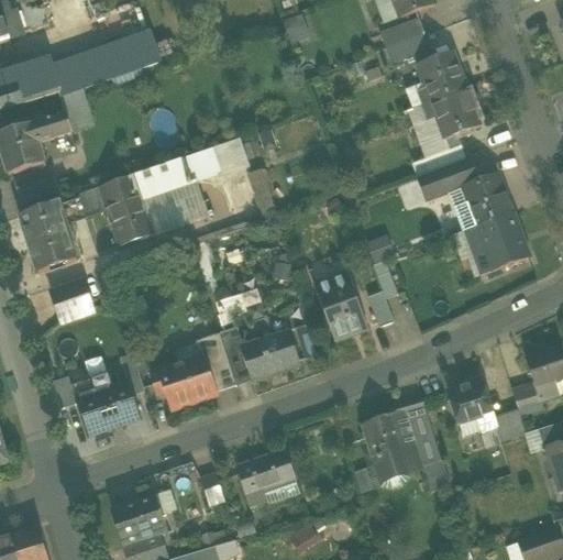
[(374,0),(384,24),(400,18),(394,0),(374,0)]
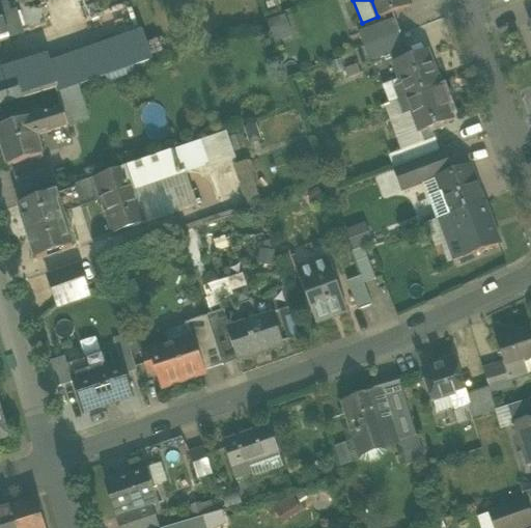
[(411,4),(409,0),(371,0),(378,17),(411,4)]
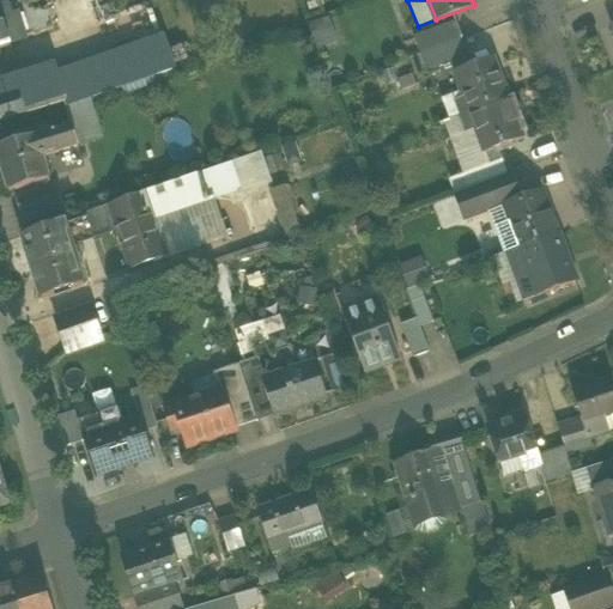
[(0,2),(0,43),(1,44),(16,40),(12,30),(22,26),(16,10),(6,12),(4,2),(0,2)]
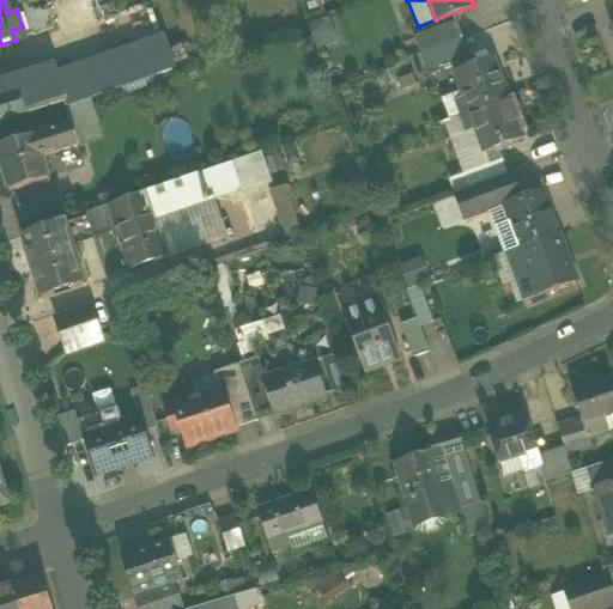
[(329,13),(305,23),(315,47),(339,38),(329,13)]
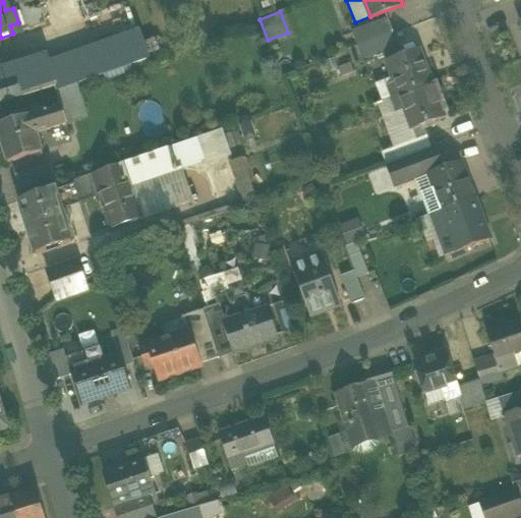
[(352,31),(357,44),(394,31),(389,16),(352,31)]
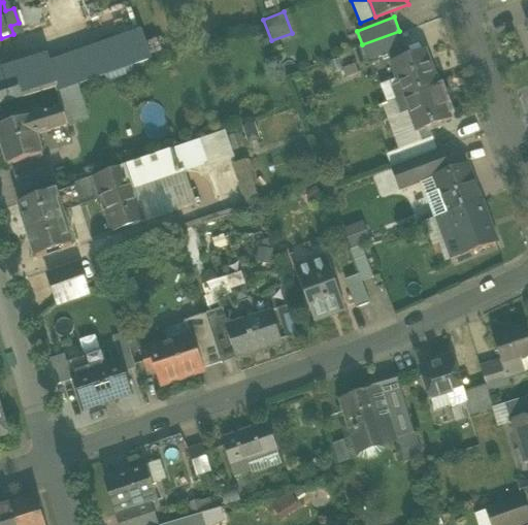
[(54,57),(57,67),(142,41),(149,58),(153,56),(141,26),(54,57)]
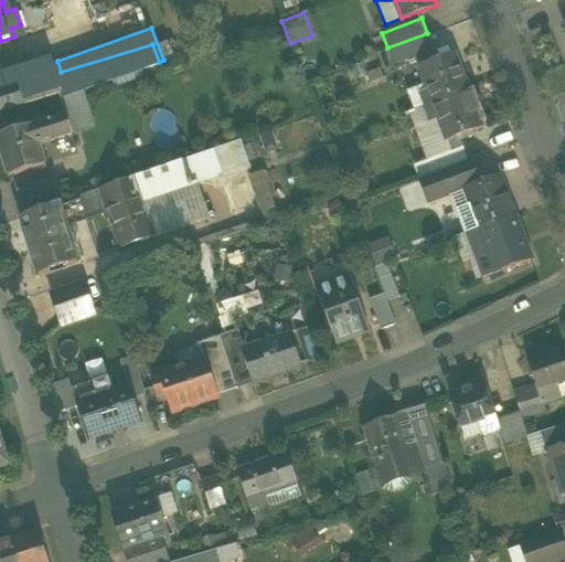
[(433,50),(427,33),(387,48),(393,64),(433,50)]
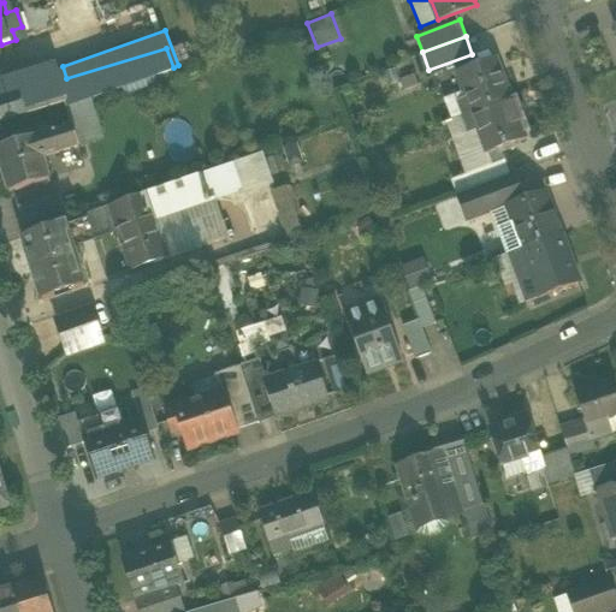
[(61,79),(43,85),(49,105),(65,100),(67,106),(93,97),(173,67),(166,48),(66,78),(61,79)]
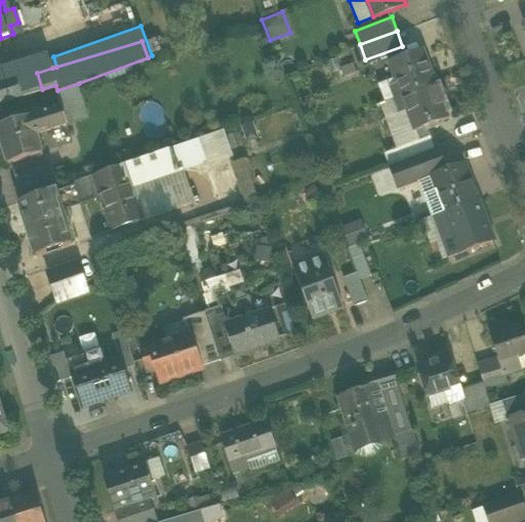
[(396,76),(403,94),(436,82),(422,46),(390,58),(396,76)]
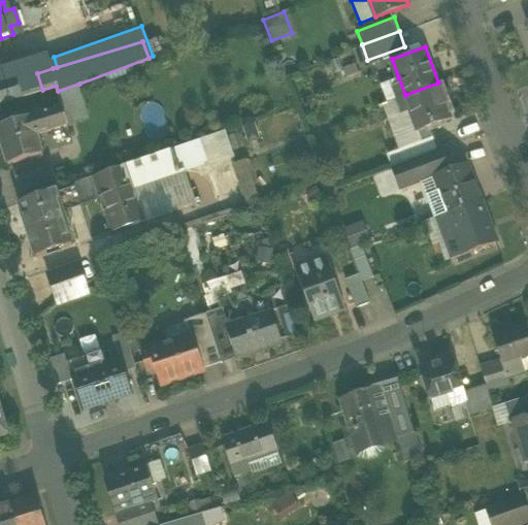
[(47,52),(0,65),(0,81),(1,85),(37,73),(53,68),(47,52)]
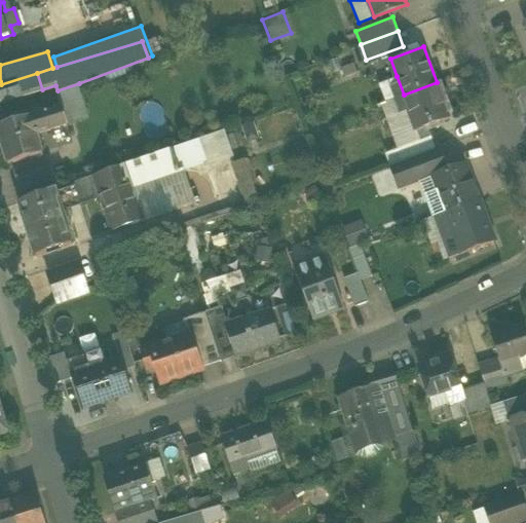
[(0,102),(42,89),(37,73),(1,84),(0,84),(0,102)]
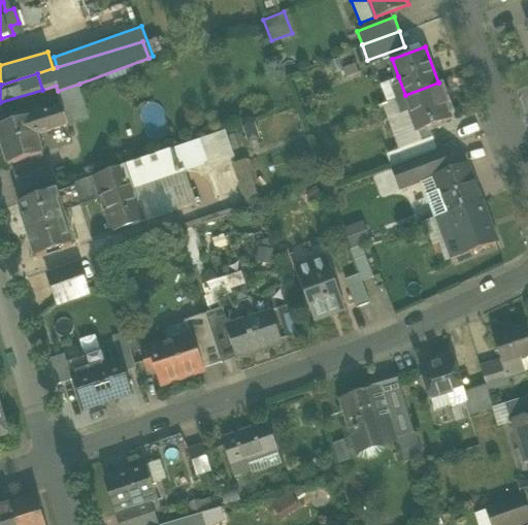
[(405,95),(398,76),(380,83),(387,101),(405,95)]
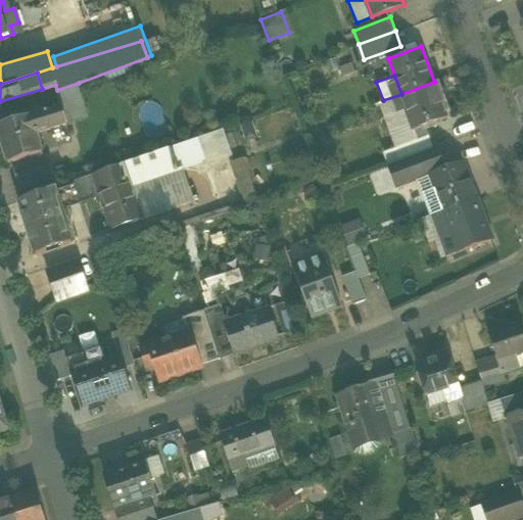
[(446,115),(434,82),(401,94),(415,128),(446,115)]
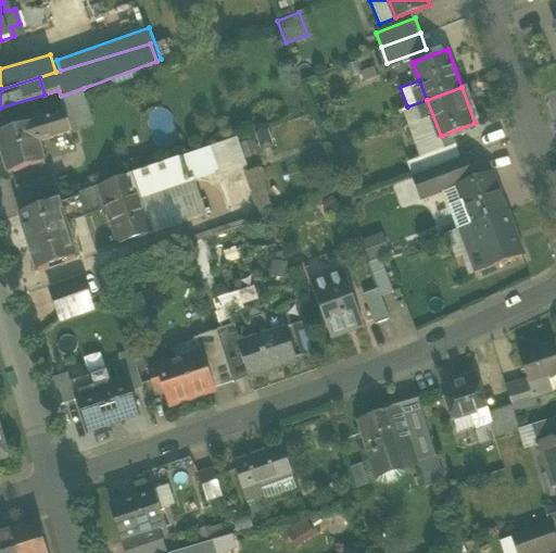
[(95,123),(84,88),(61,96),(65,112),(71,129),(95,123)]
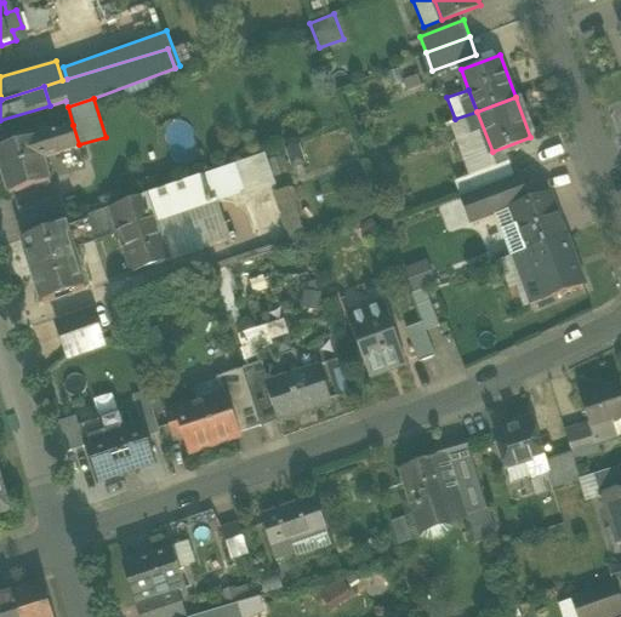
[(493,152),(477,112),(455,119),(449,121),(469,175),(480,170),(496,164),(493,152)]
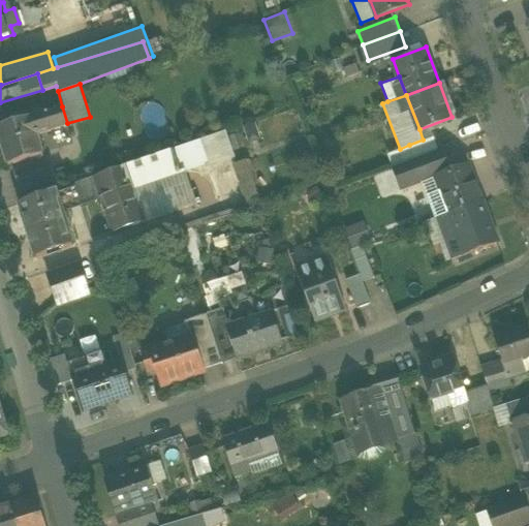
[(0,125),(0,137),(8,163),(43,152),(37,133),(67,123),(62,106),(0,125)]
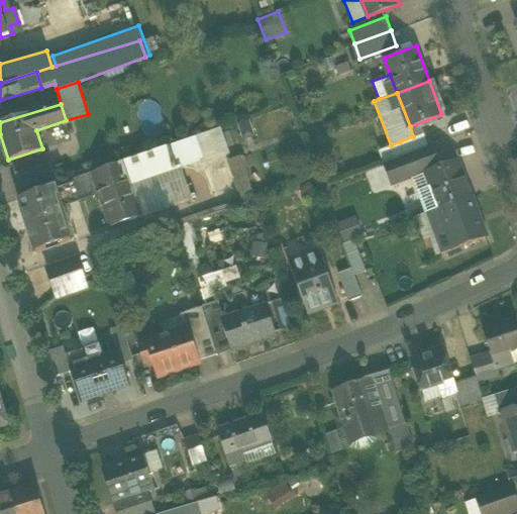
[(249,116),(237,121),(243,138),(255,134),(249,116)]
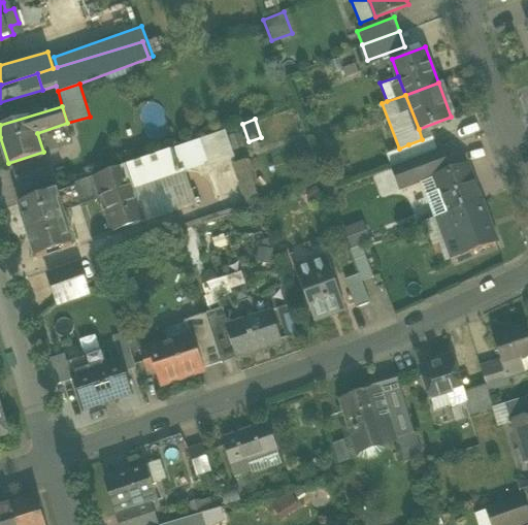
[(177,163),(180,170),(207,161),(208,166),(235,157),(226,129),(200,138),(205,154),(177,163)]
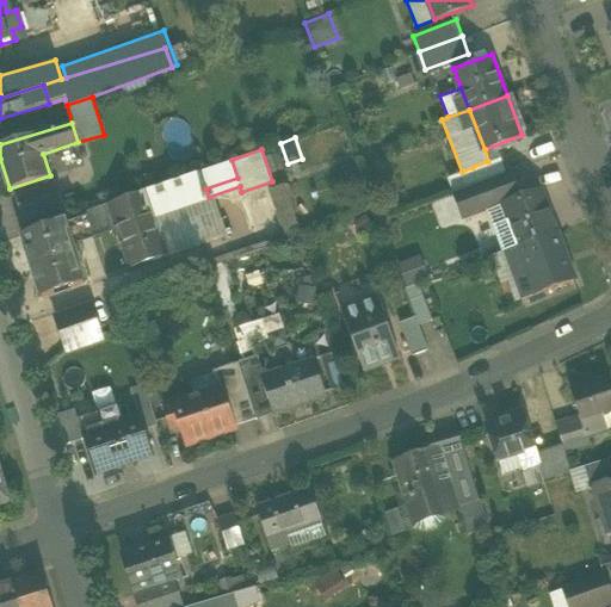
[(479,183),(508,171),(503,156),(488,161),(473,167),(479,183)]
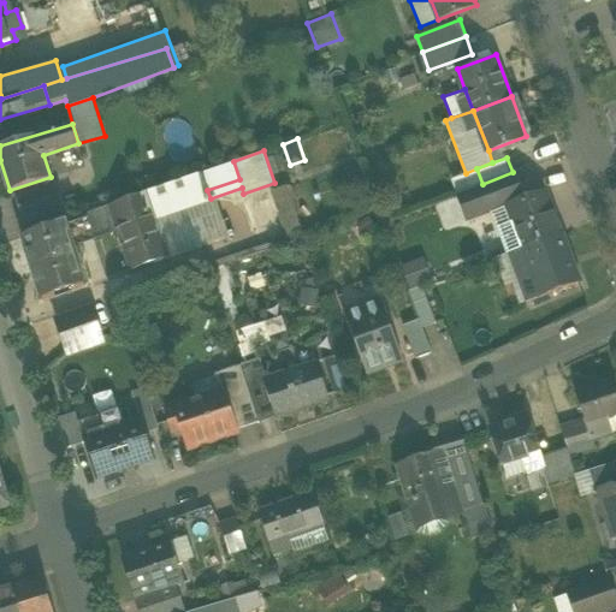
[(234,161),(201,172),(207,190),(240,179),(234,161)]
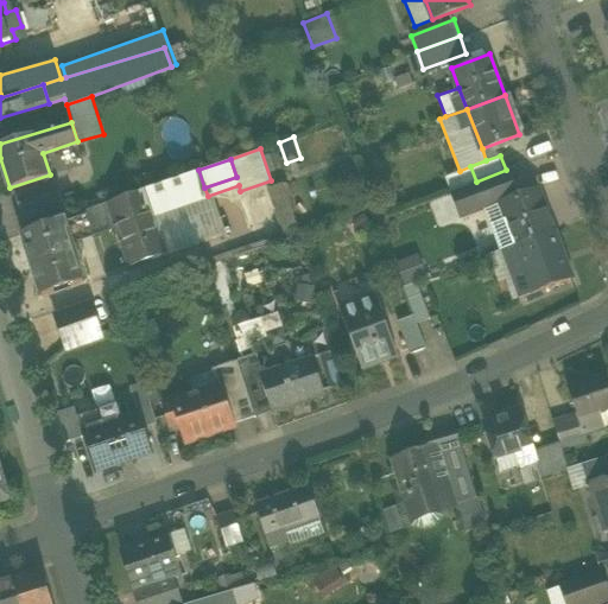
[(476,182),(470,166),(460,171),(447,175),(453,190),(476,182)]
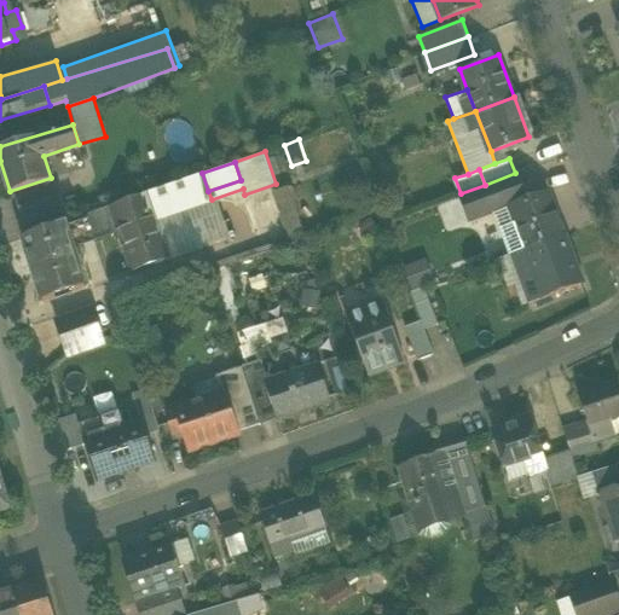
[(212,199),(208,191),(202,173),(148,192),(156,219),(212,199)]
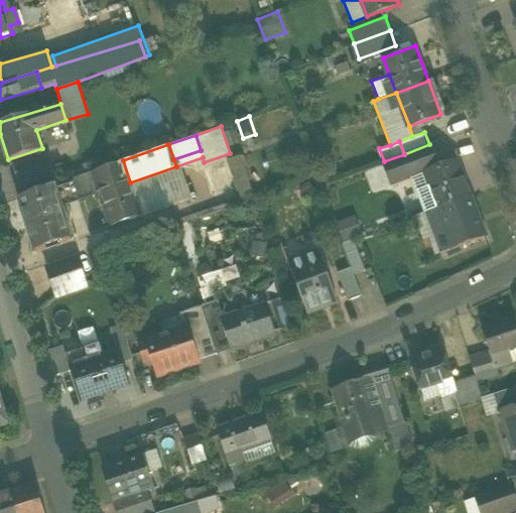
[(437,166),(429,144),(404,154),(384,161),(393,184),(413,176),(424,172),(424,171),(437,166)]
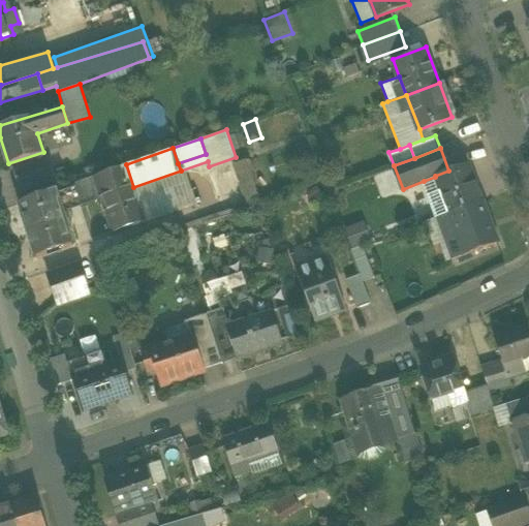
[(246,157),(231,162),(245,202),(257,197),(246,157)]
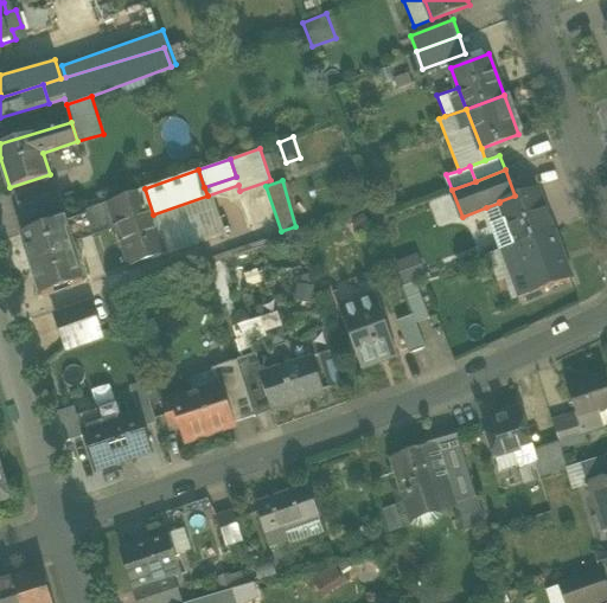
[(20,201),(30,228),(63,216),(71,213),(62,187),(20,201)]
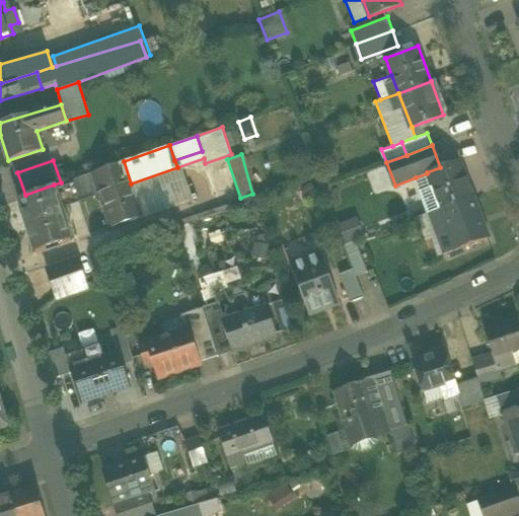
[(427,173),(432,186),(440,207),(472,195),(459,160),(440,167),(427,172),(427,173)]
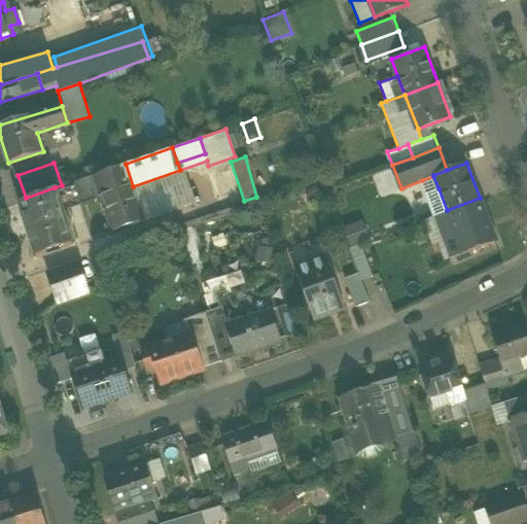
[(126,164),(94,174),(101,195),(112,229),(144,218),(136,195),(133,186),(126,164)]
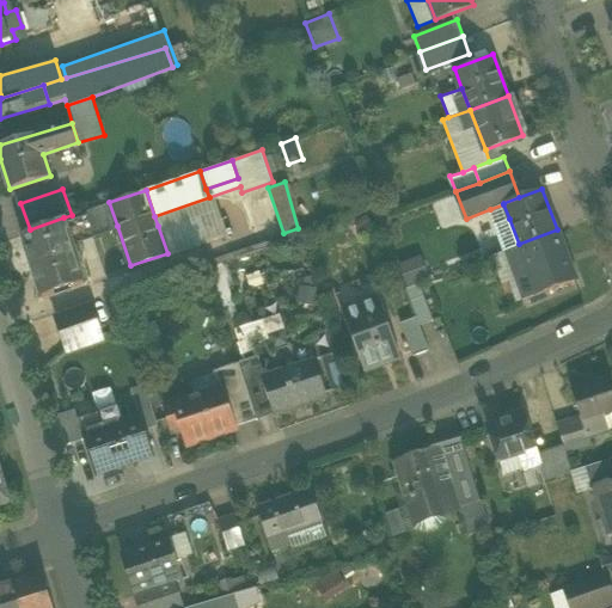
[(154,216),(158,226),(176,220),(185,246),(221,234),(209,197),(154,216)]
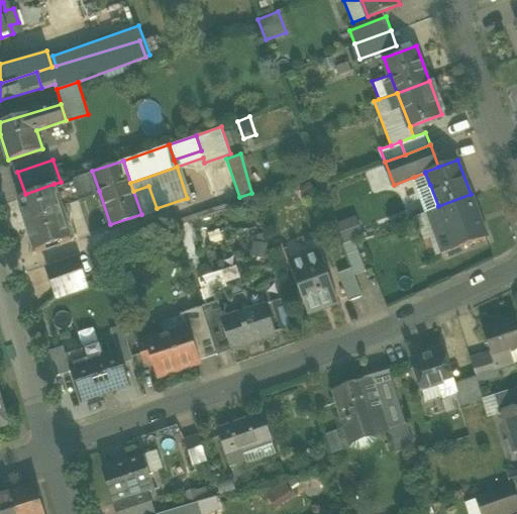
[(79,198),(99,191),(92,171),(71,178),(79,198)]
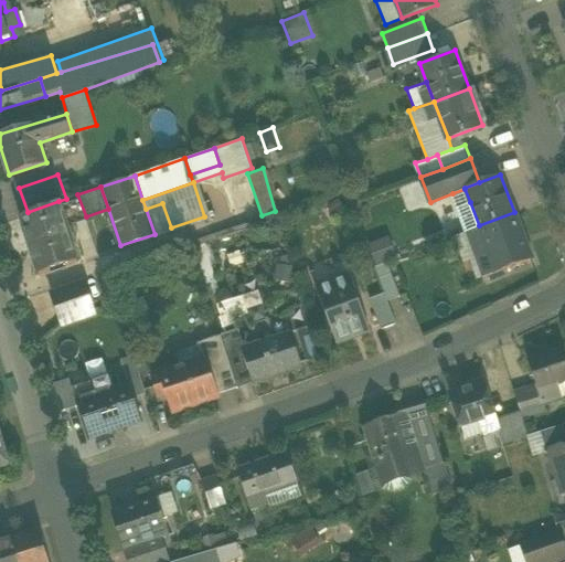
[(470,202),(465,189),(452,193),(457,207),(470,202)]
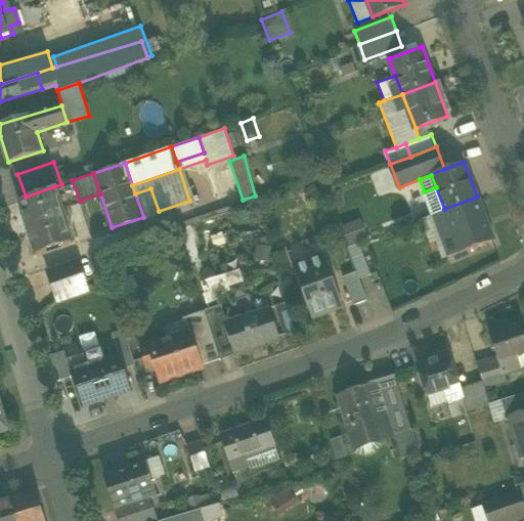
[(61,207),(80,201),(72,180),(61,184),(54,186),(61,207)]
